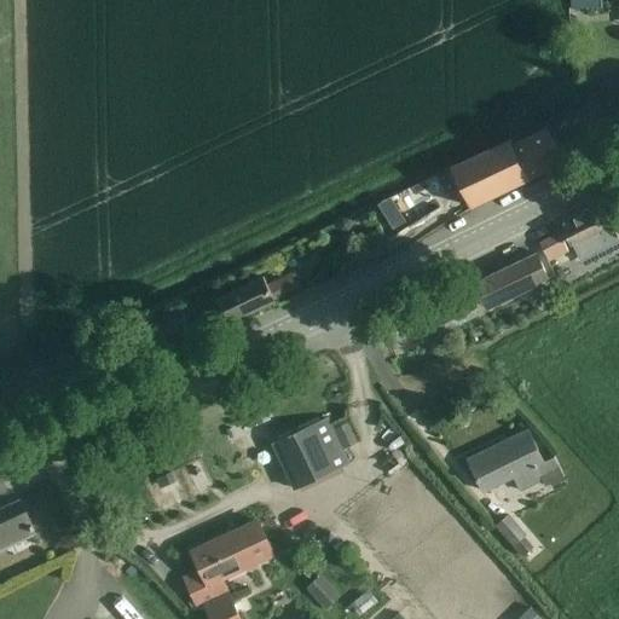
[(452,167),(456,173),(472,207),(563,163),(547,129),(513,145),(510,139),(452,167)]
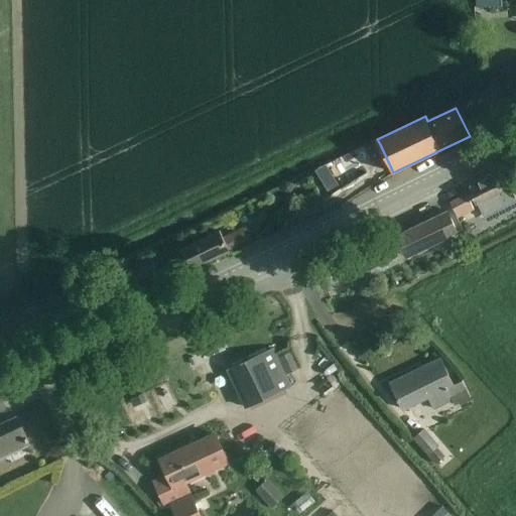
[(478,203),(489,198),(511,187),(515,198),(515,176),(509,181),(502,168),(469,184),(478,203)]
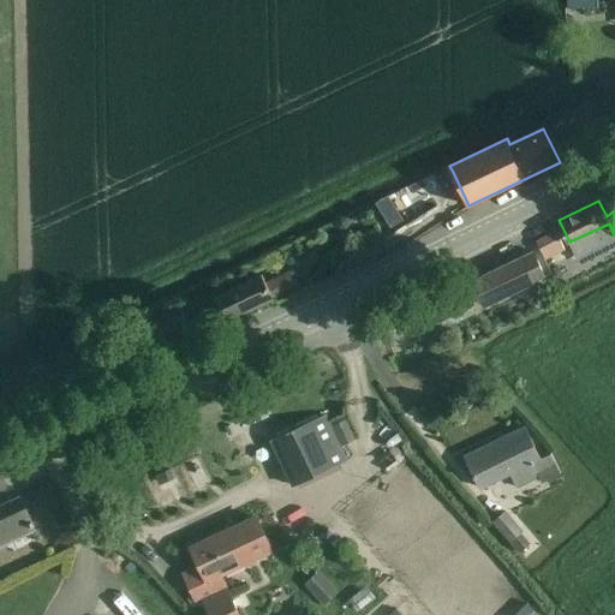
[(565,249),(555,231),(537,240),(547,258),(565,249)]
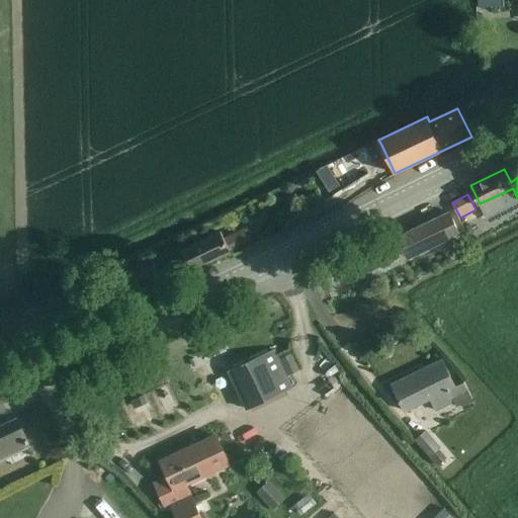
[(450,211),(400,235),(409,256),(460,233),(450,211)]
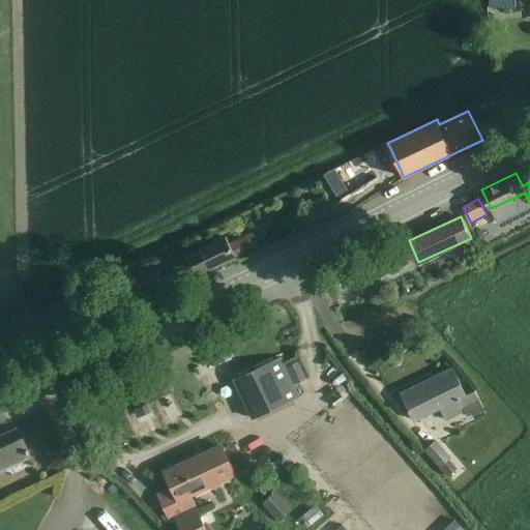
[(238,259),(261,247),(253,230),(230,241),(238,259)]
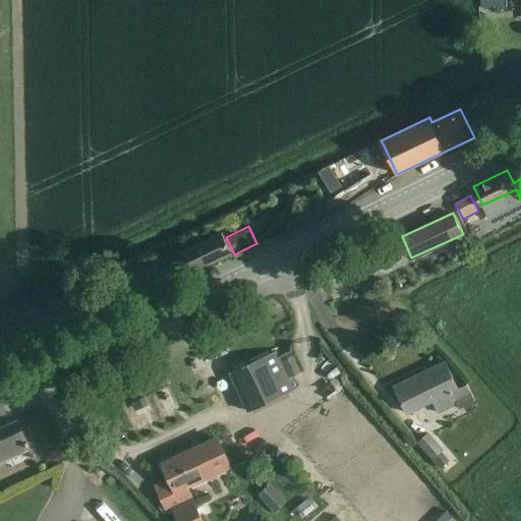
[(222,232),(183,251),(194,273),(233,253),(222,232)]
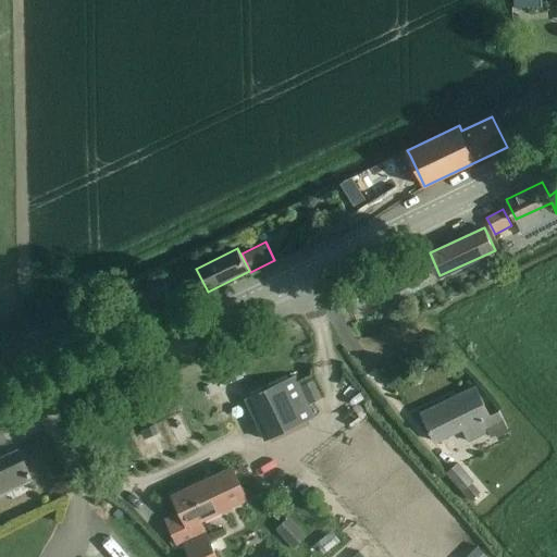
[(394,286),(399,299),(430,284),(423,272),(394,286)]
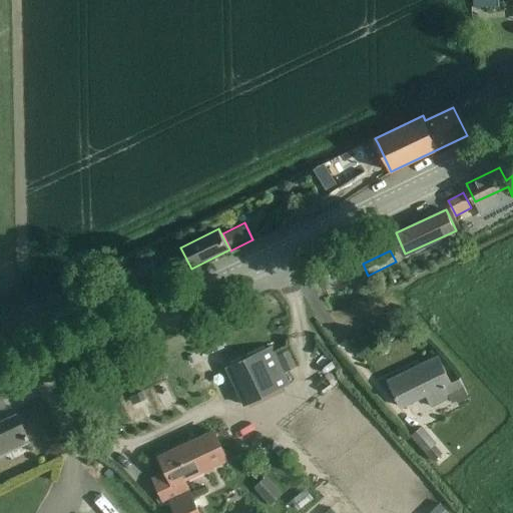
[(129,273),(134,283),(138,292),(162,280),(156,269),(152,262),(129,273)]
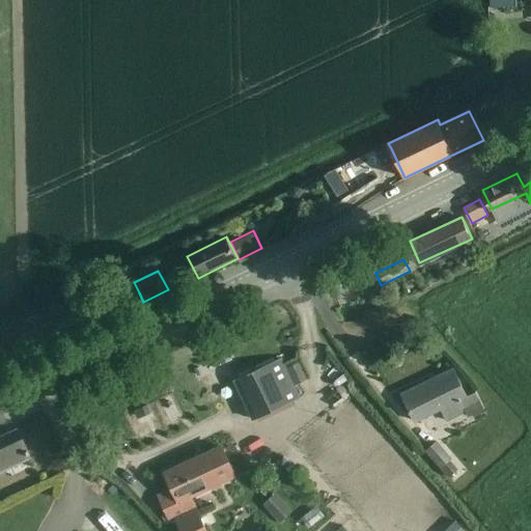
[(169,275),(162,278),(168,289),(174,286),(169,275)]
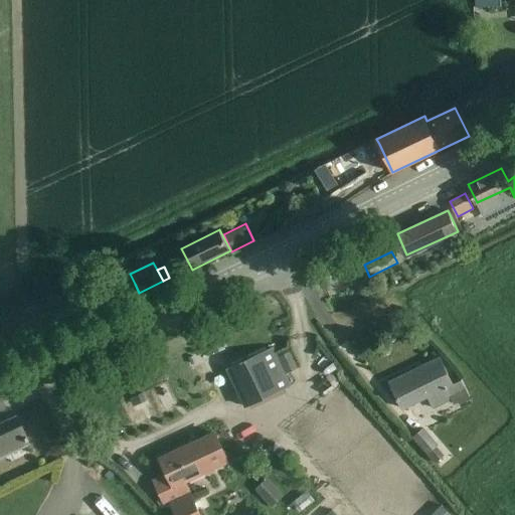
[(222,343),(210,348),(213,354),(225,348),(222,343)]
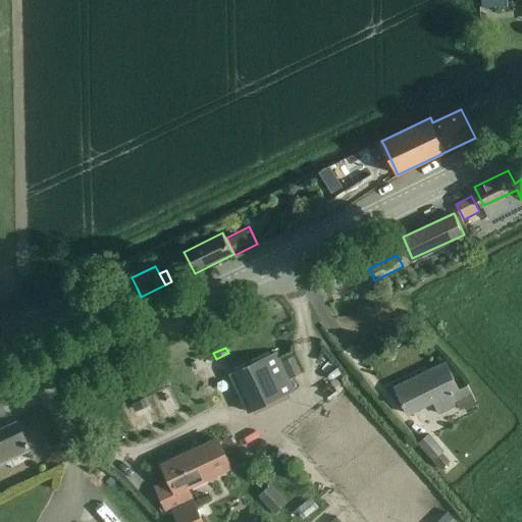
[(249,412),(277,399),(295,390),(290,379),(282,363),(277,352),(230,373),(249,412)]
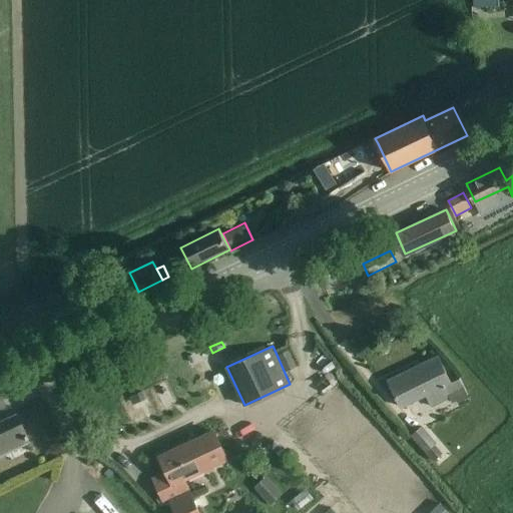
[(290,351),(278,357),(285,373),(297,367),(290,351)]
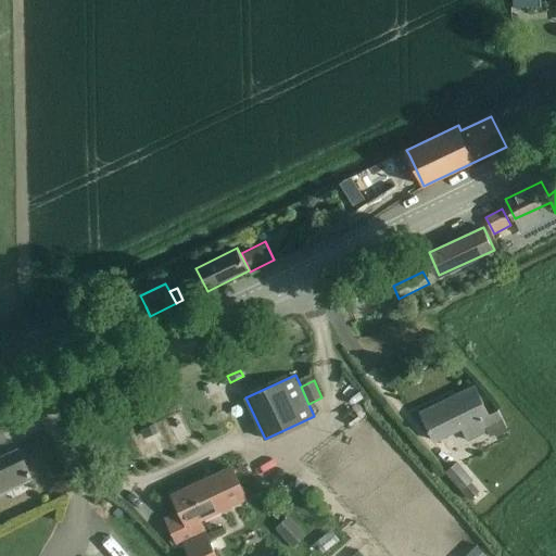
[(210,383),(202,387),(205,394),(213,391),(210,383)]
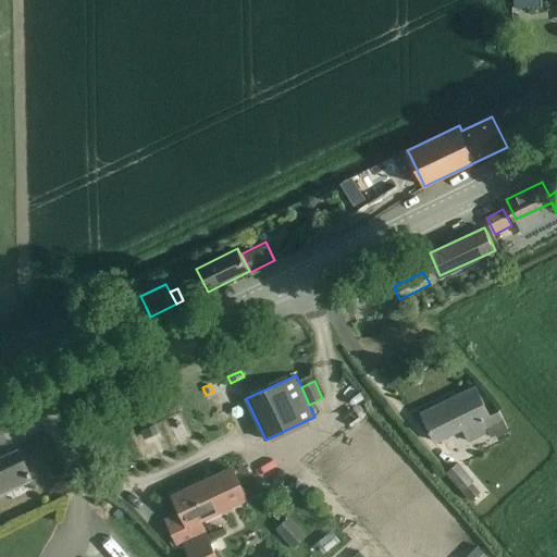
[(491,416),(477,385),(421,412),(436,442),(462,429),(469,441),(489,431),(491,436),(507,428),(499,411),(491,416)]
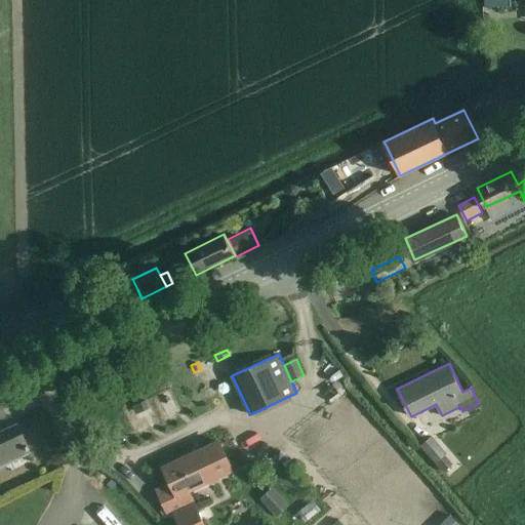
[(337,381),(323,391),(331,403),(346,393),(337,381)]
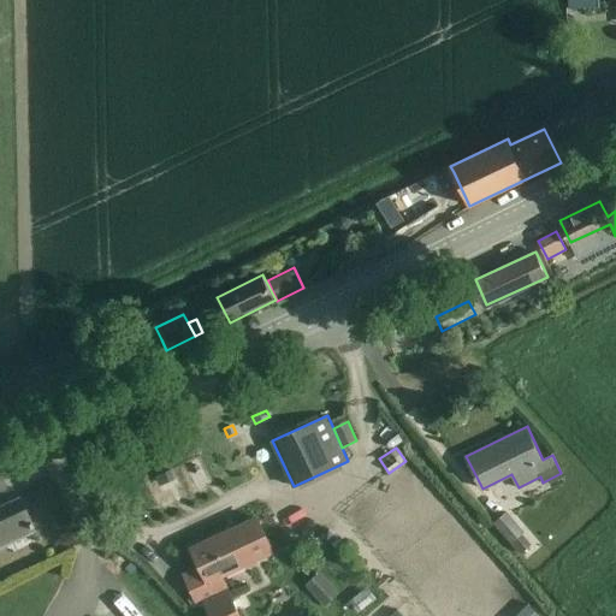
[(171,469),(155,477),(160,486),(176,479),(171,469)]
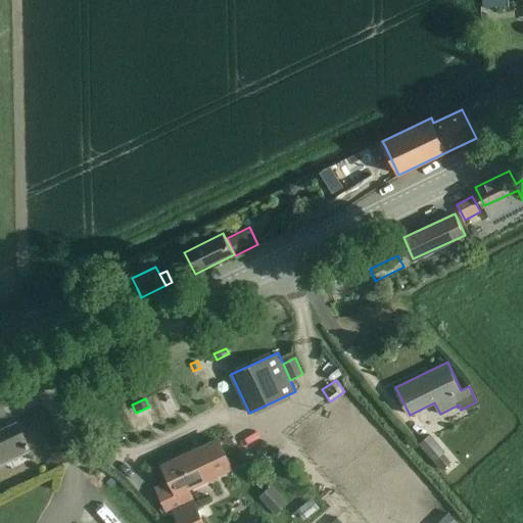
[(0,462),(28,449),(14,423),(0,429),(0,462)]
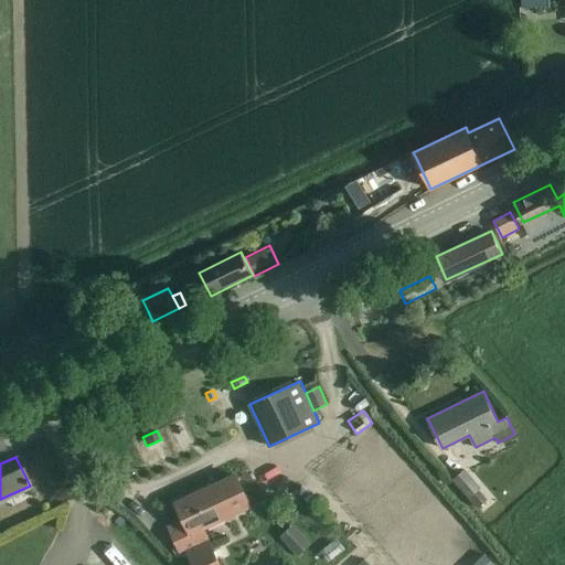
[(470,497),(478,490),(480,488),(465,470),(455,479),(470,497)]
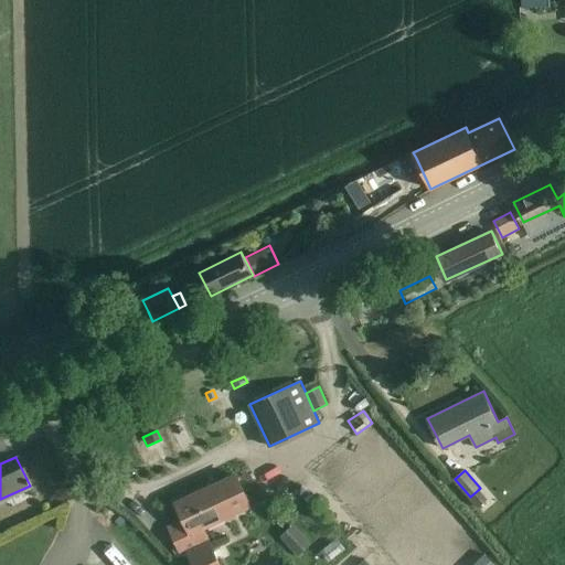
[(183,519),(168,526),(180,553),(185,551),(192,564),(222,564),(211,539),(205,528),(251,507),(235,473),(176,501),(183,519)]
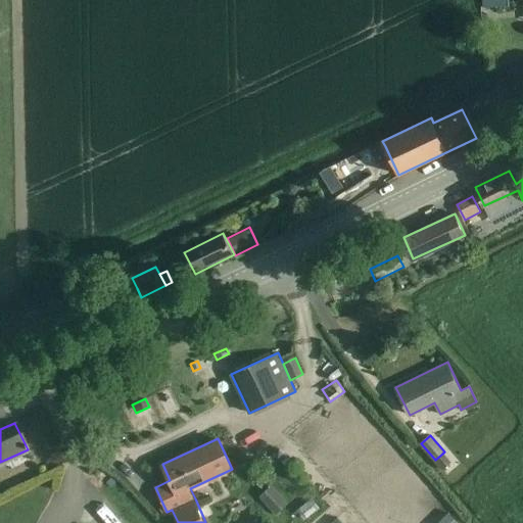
[(279,448),(271,456),(275,460),(282,461),(286,458),(279,448)]
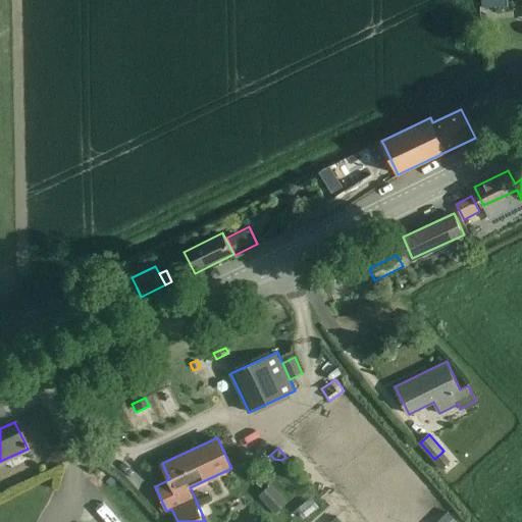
[(441,453),(432,462),(440,470),(450,462),(441,453)]
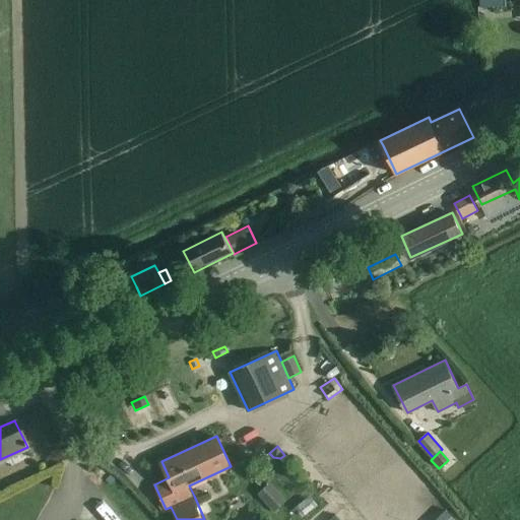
[(454,519),(445,510),(434,519),(454,519)]
